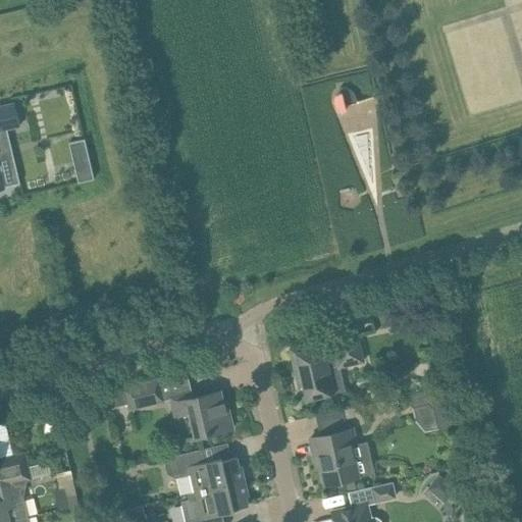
[(373,99),(373,98),(357,102),(356,100),(356,99),(356,98),(356,97),(355,96),(354,94),(353,93),(353,92),(352,91),(351,91),(350,90),(349,90),(348,89),(347,89),(346,89),(344,88),(342,88),(341,88),(340,89),(341,93),(338,94),(337,94),(337,95),(336,95),(335,96),(334,98),(334,99),(334,100),(334,101),(334,102),(334,104),(334,105),(335,106),(336,107),(337,108),(338,109),(340,110),(341,110),(342,110),(343,110),(344,110),(346,110),(345,106),(373,99)]
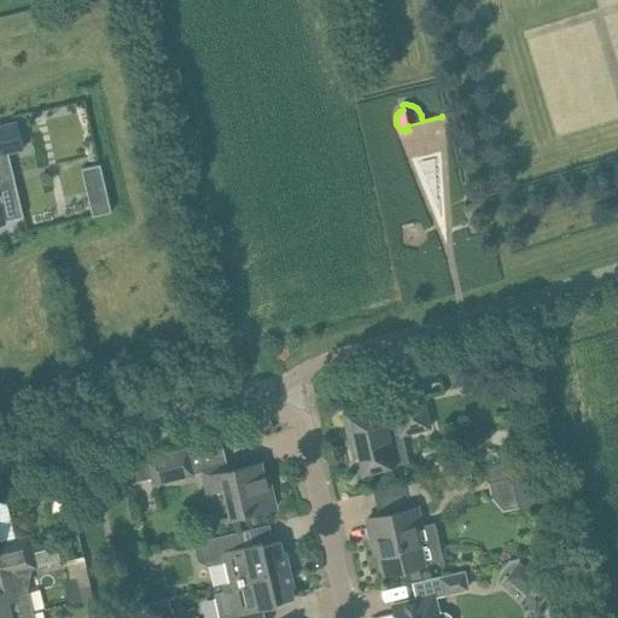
[(0,223),(4,223),(0,207),(0,178),(5,176),(0,155),(23,150),(16,123),(0,127),(0,223)]
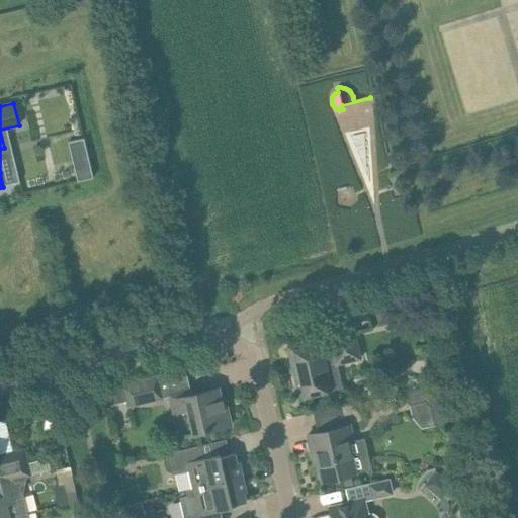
[(83,140),(68,143),(78,181),(92,178),(83,140)]
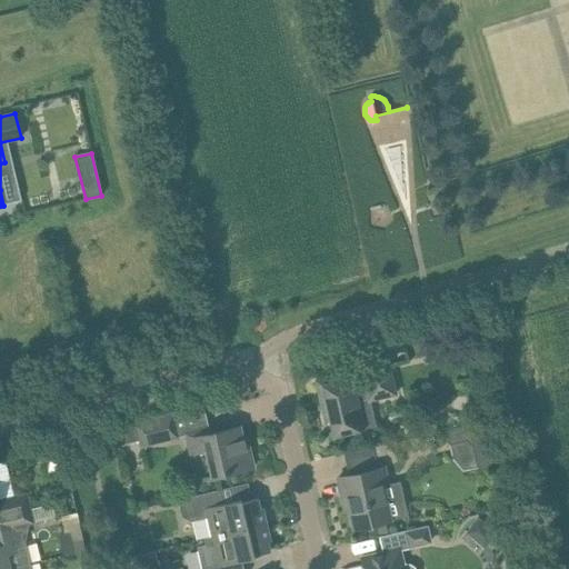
[(447,328),(433,331),(436,341),(449,339),(447,328)]
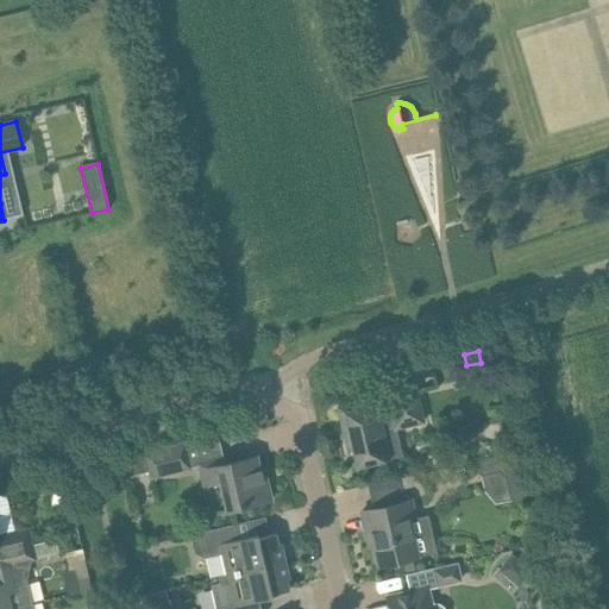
[(460,355),(445,358),(450,372),(463,369),(460,355)]
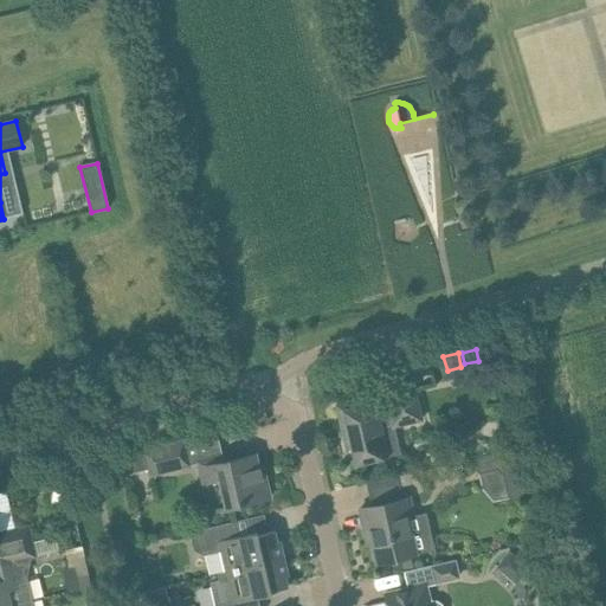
[(349,436),(352,447),(355,465),(388,457),(381,426),(392,424),(393,427),(421,420),(414,388),(385,395),(387,404),(376,406),(375,403),(350,408),(348,403),(336,405),(343,437),(349,436)]
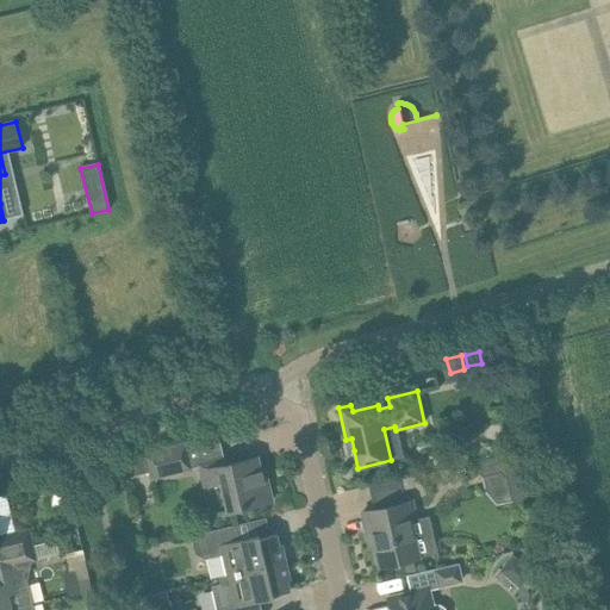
[(191,470),(185,443),(145,453),(145,454),(118,460),(123,479),(150,473),(151,478),(191,470)]
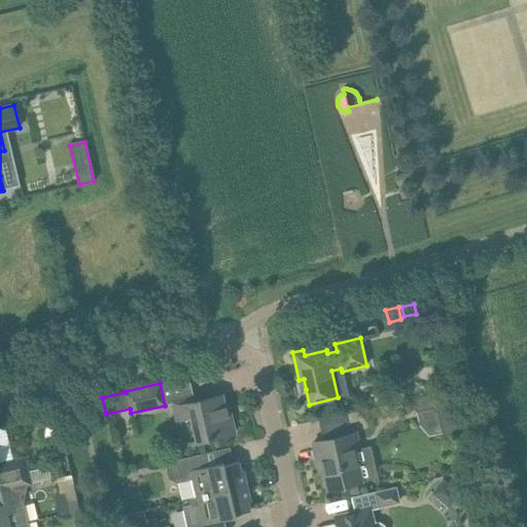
[(447,390),(413,398),(416,412),(432,409),(437,413),(443,433),(456,430),(447,390)]
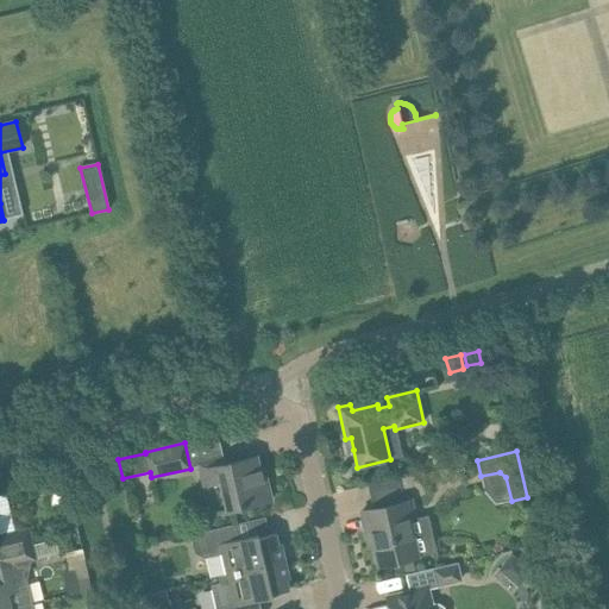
[(271,500),(267,479),(263,481),(257,457),(225,464),(224,458),(199,464),(205,485),(211,514),(271,500)]
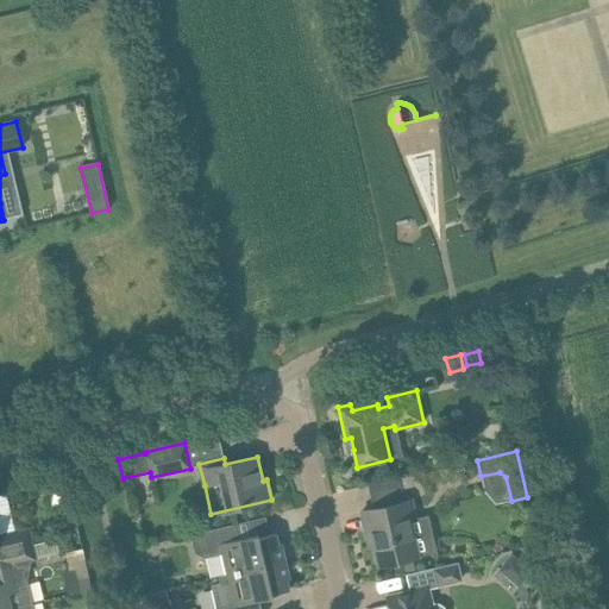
[(370,544),(374,544),(378,566),(418,557),(409,520),(415,519),(410,500),(362,512),(366,531),(370,544)]
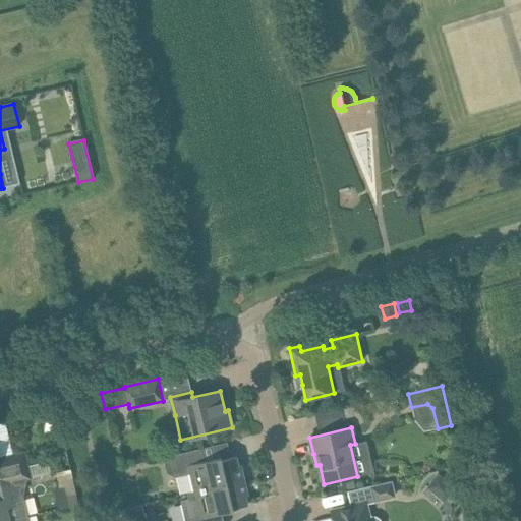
[(187,493),(187,494),(244,480),(241,465),(238,466),(236,456),(222,460),(221,457),(206,461),(203,449),(182,453),(163,457),(167,473),(175,477),(190,474),(194,490),(187,493)]
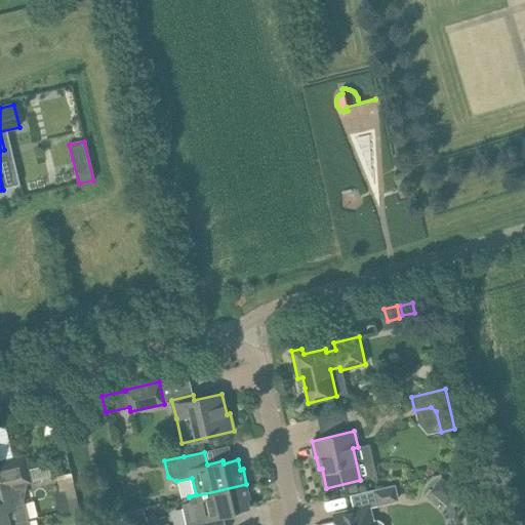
[(0,489),(14,486),(32,482),(25,455),(0,460),(0,489)]
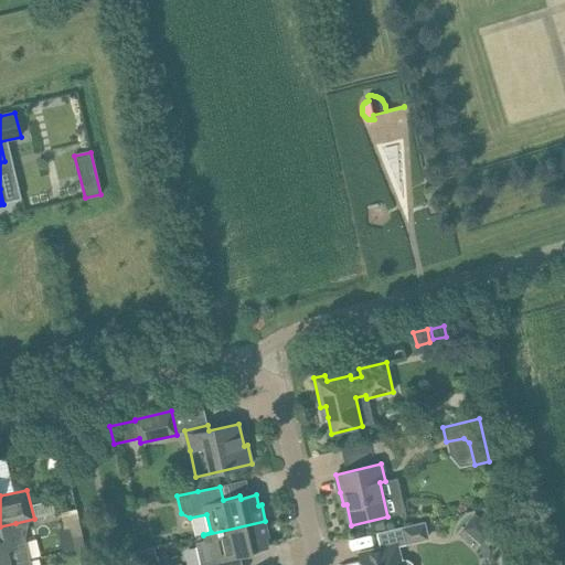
[(476,518),(464,531),(481,547),(493,533),(476,518)]
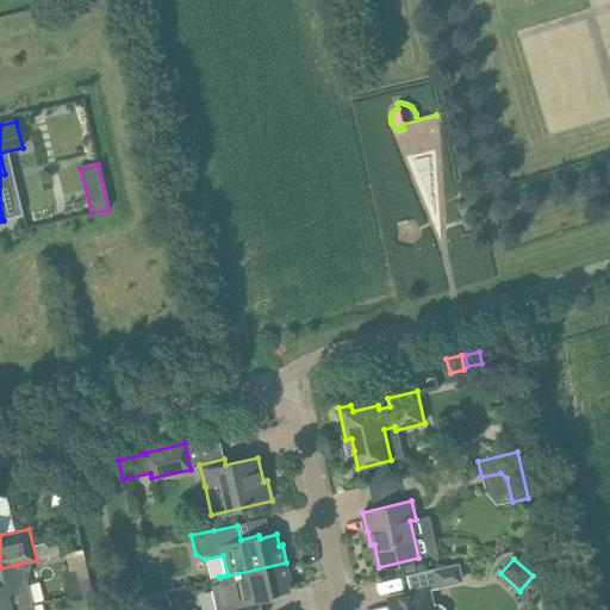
[(0,609),(5,609),(31,604),(26,582),(31,562),(17,565),(0,568),(0,609)]
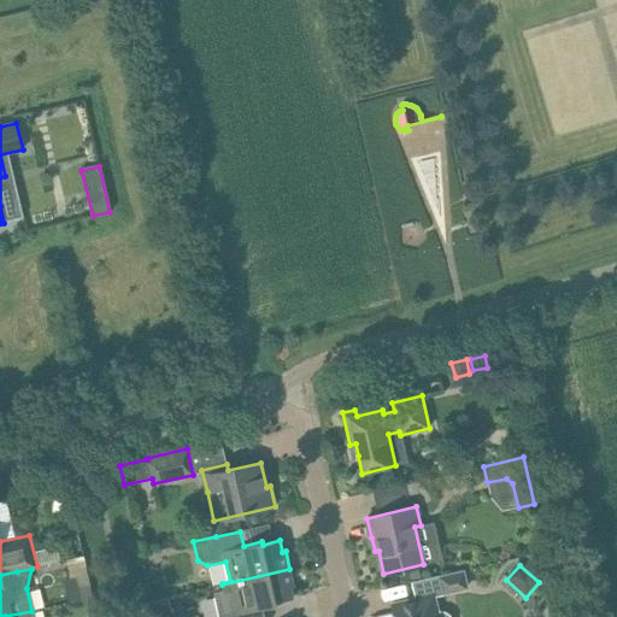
[(293,586),(289,569),(222,585),(223,591),(213,593),(218,616),(217,616),(233,616),(233,615),(276,605),(276,601),(293,598),(291,586),(293,586)]
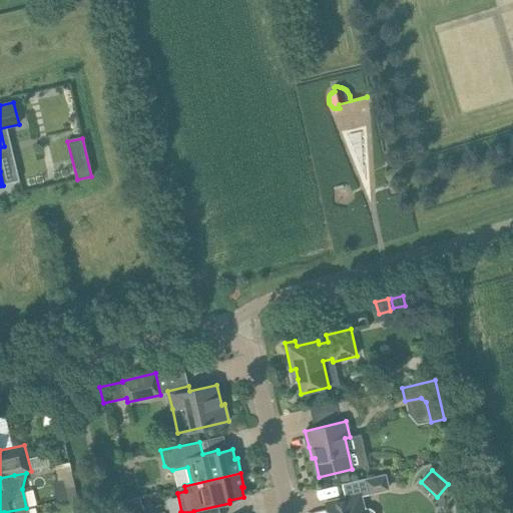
[(388,489),(385,474),(365,478),(369,493),(388,489)]
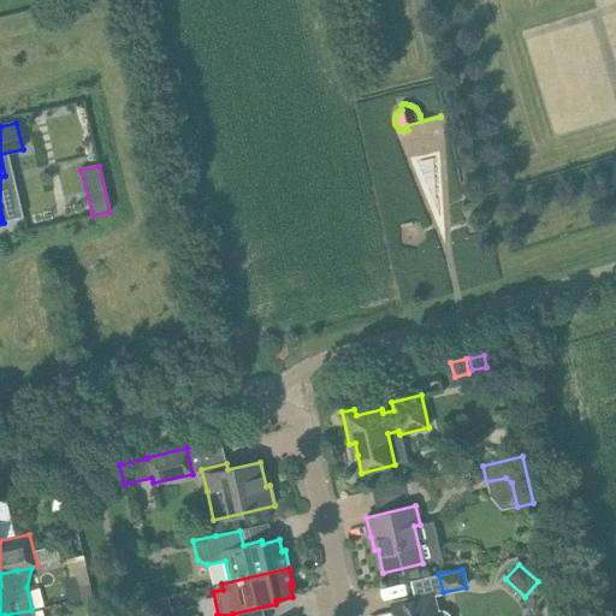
[(89,585),(71,590),(73,600),(93,594),(89,585)]
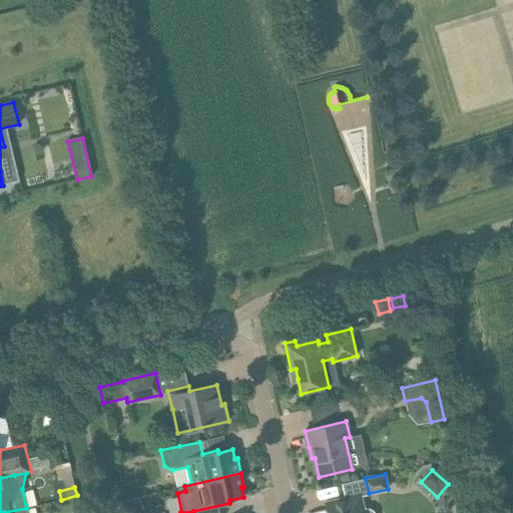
[(361,494),(346,497),(326,502),(328,512),(375,512),(374,511),(370,508),(364,508),(361,494)]
